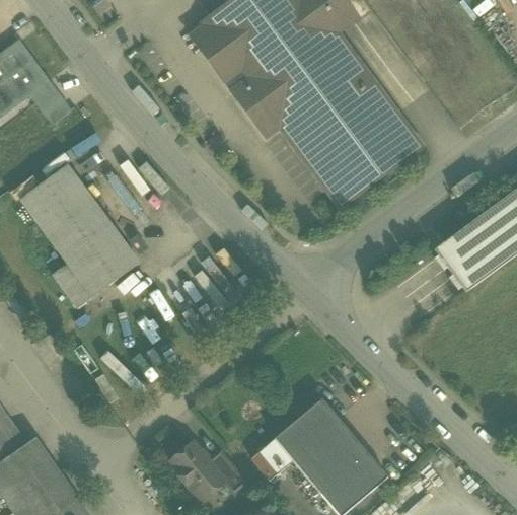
[(232,0),(203,21),(283,131),(341,207),(423,146),(338,29),(356,16),(358,15),(347,0),(232,0)]
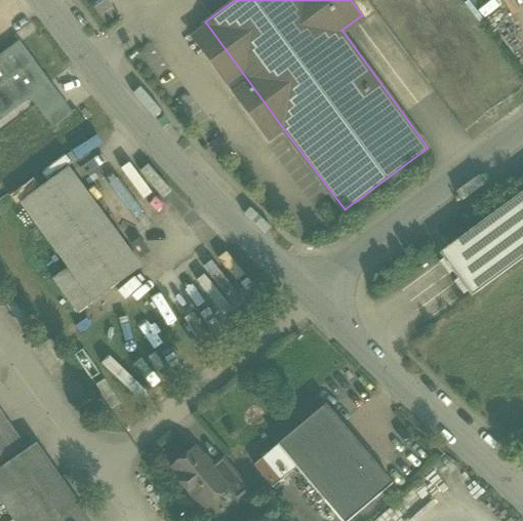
[(286,132),(205,22),(190,34),(270,144),(286,132)]
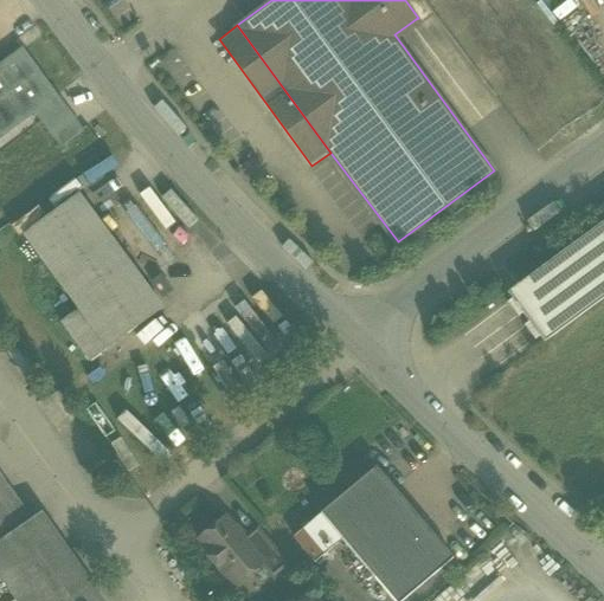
[(0,70),(13,88),(0,97),(0,128),(4,133),(36,109),(57,92),(25,49),(0,65),(0,70)]
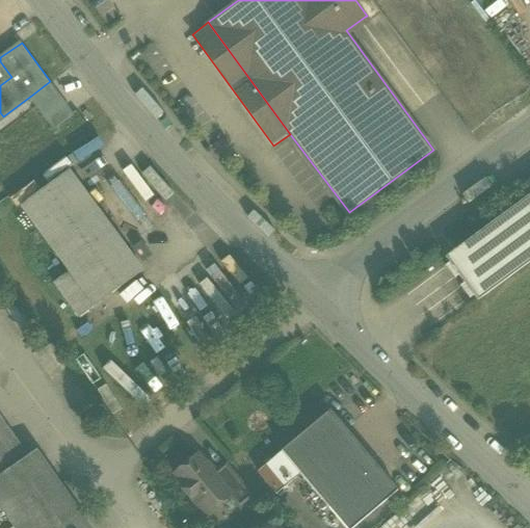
[(0,61),(0,85),(11,77),(0,61)]
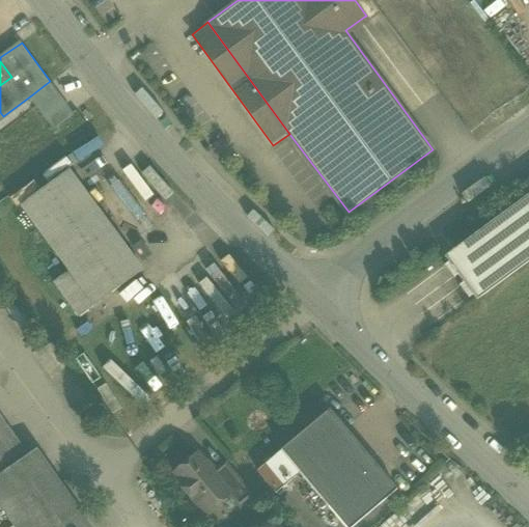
[(56,89),(37,104),(43,111),(54,126),(73,112),(56,89)]
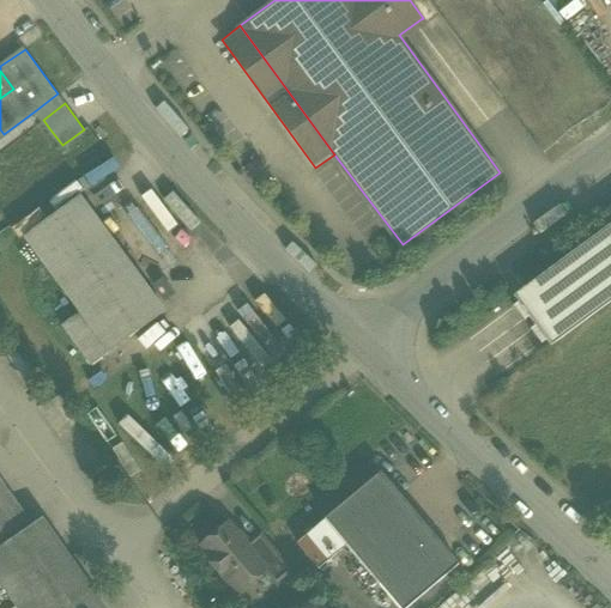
[(0,165),(49,128),(43,120),(36,110),(4,134),(0,137),(0,165)]
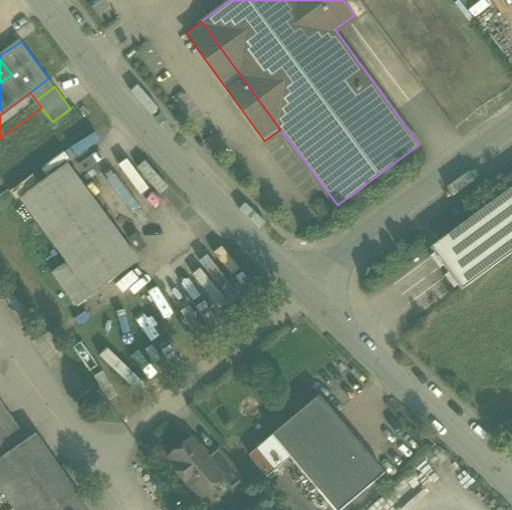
[(138,258),(66,160),(18,195),(64,259),(49,269),(76,302),(138,258)]
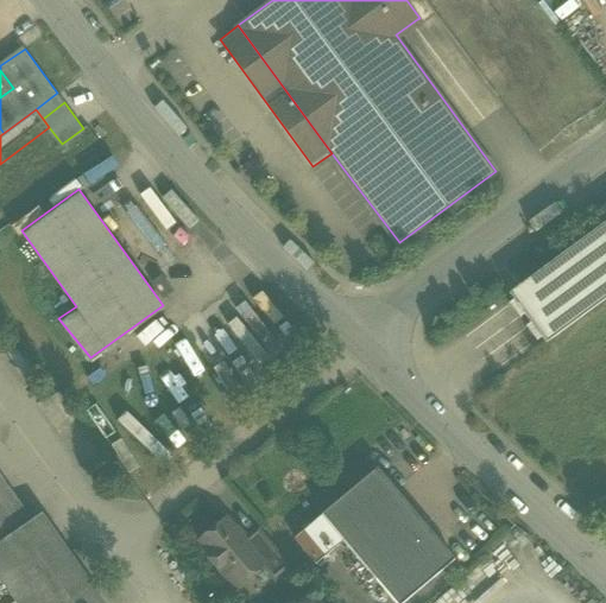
[(141,205),(131,216),(168,253),(178,242),(141,205)]
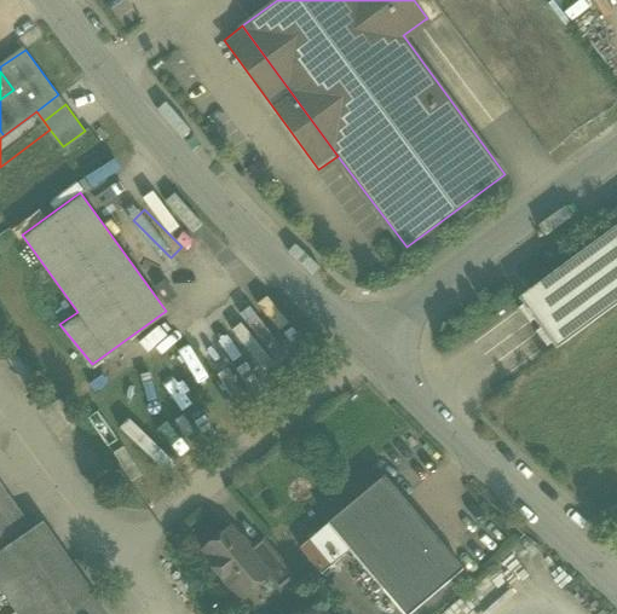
[(616,224),(520,295),(524,300),(519,305),(529,319),(535,314),(541,323),(535,326),(547,343),(553,339),(558,346),(616,302),(616,224)]
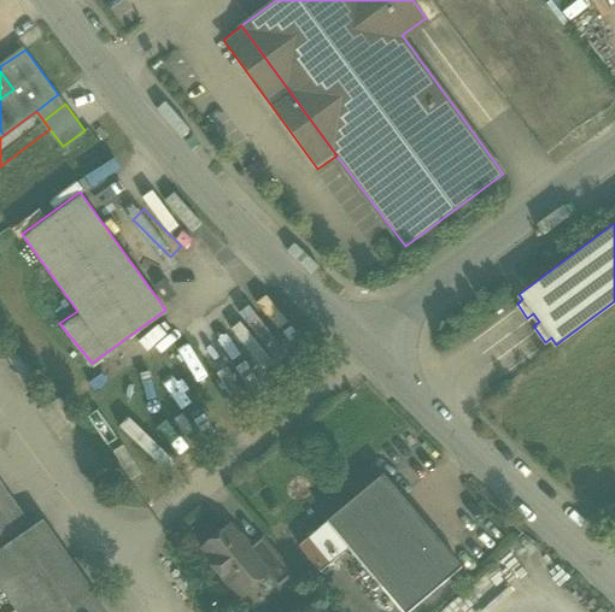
[(151,369),(140,372),(157,423),(169,418),(151,369)]
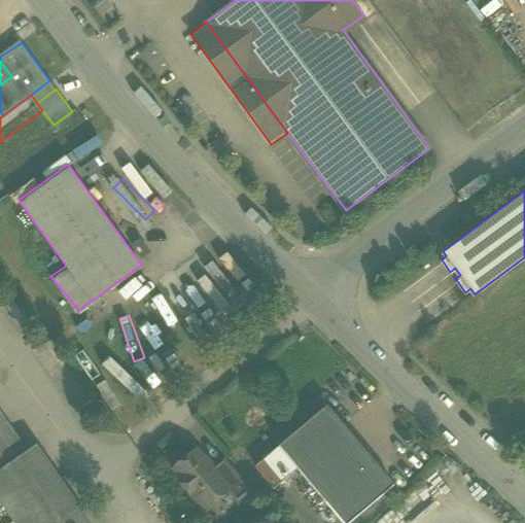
[(0,427),(20,455),(33,447),(0,399),(0,427)]
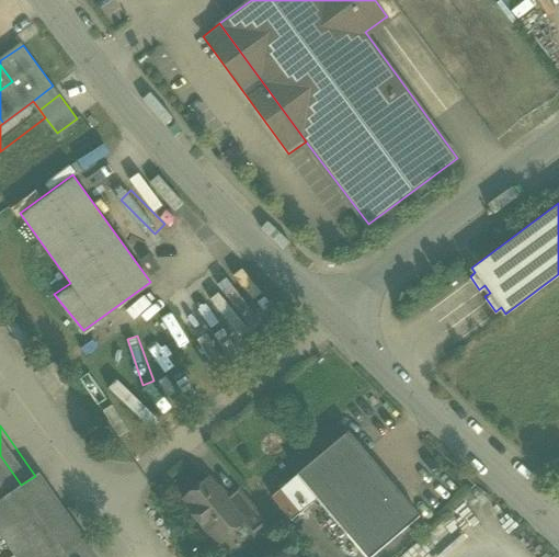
[(349,431),(297,474),(273,495),(293,519),(318,498),(367,556),(369,556),(420,515),(349,431)]
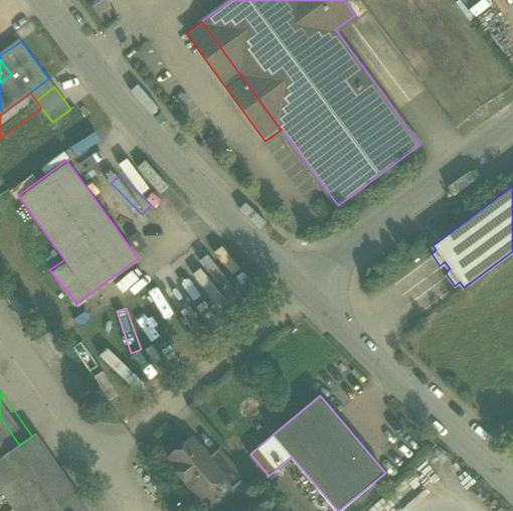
[(0,457),(19,445),(0,417),(0,457)]
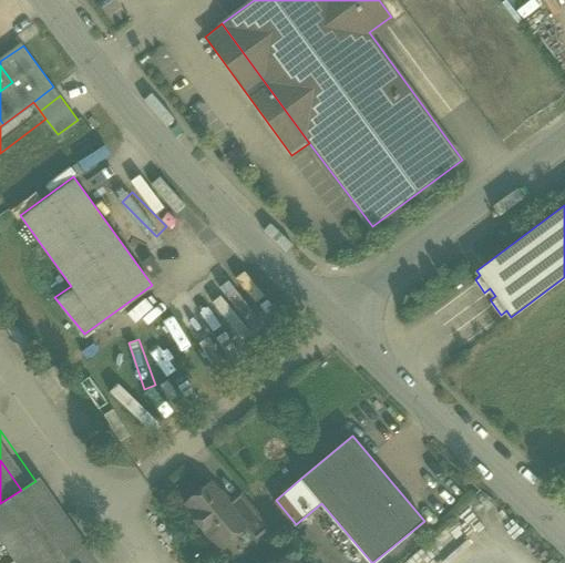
[(99,562),(39,478),(36,481),(21,490),(0,503),(0,538),(8,548),(18,562),(99,562)]
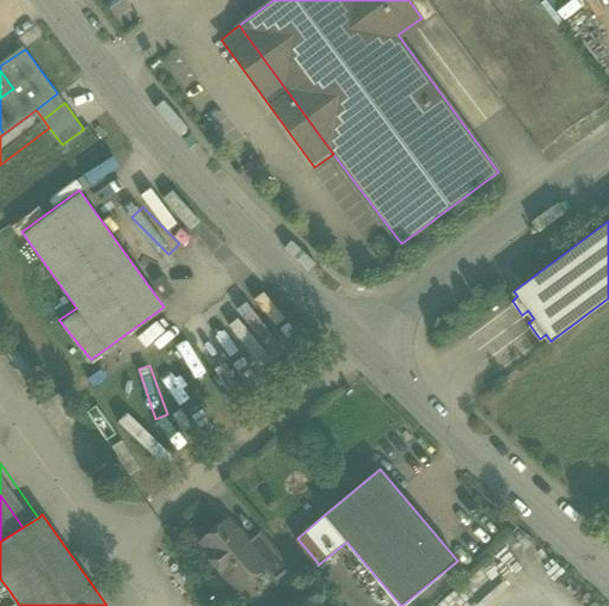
[(246,542),(226,518),(215,527),(217,529),(204,539),(203,548),(211,556),(210,560),(219,569),(222,569),(234,583),(240,577),(251,579),(265,567),(266,566),(246,542)]
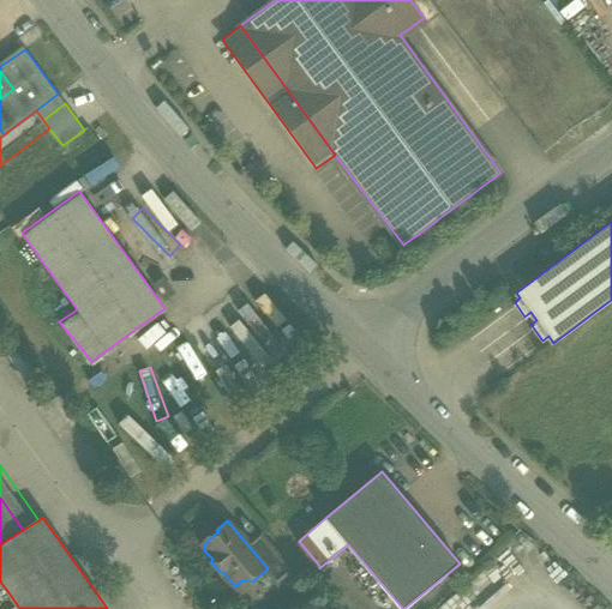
[(293,570),(262,532),(247,544),(268,568),(267,570),(277,582),(293,570)]
